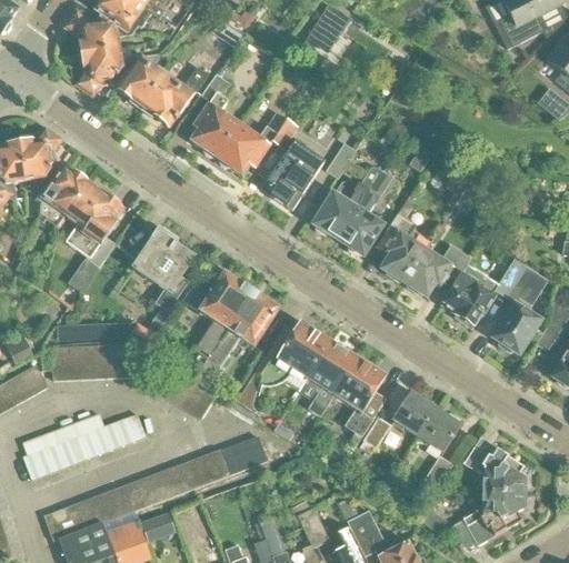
[(0,0),(0,32),(1,32),(6,32),(11,26),(11,24),(9,20),(11,18),(10,18),(18,8),(8,0),(0,0)]
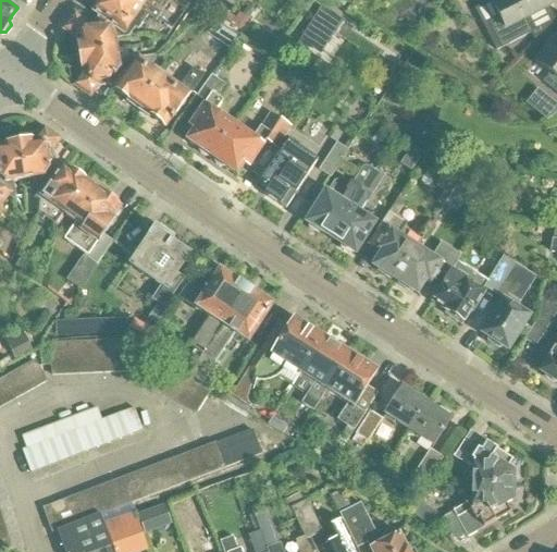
[(91,9),(98,13),(99,12),(120,27),(121,35),(128,34),(135,25),(137,27),(147,12),(130,0),(97,0),(91,8),(93,8),(91,9)]
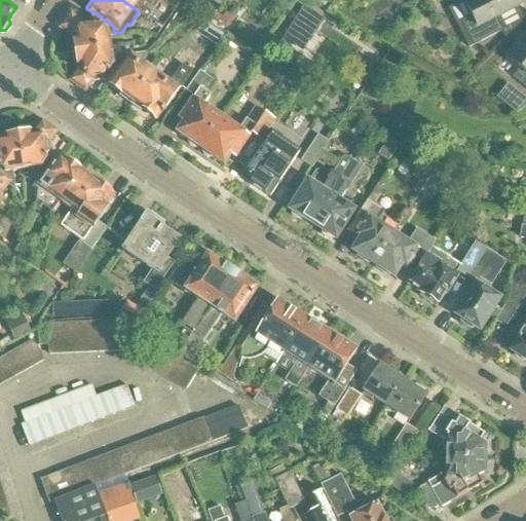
[(122,0),(139,11),(147,16),(152,9),(143,3),(145,0),(122,0)]
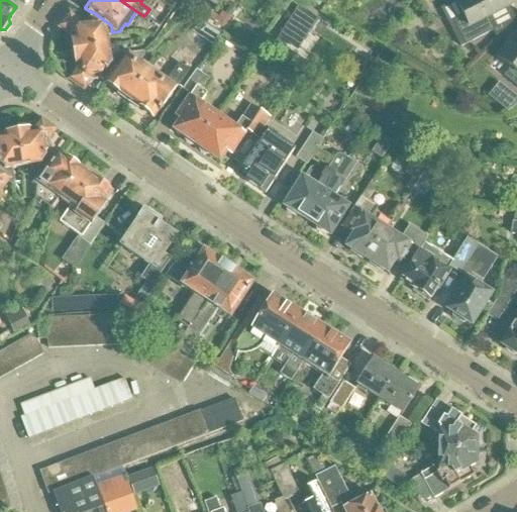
[(217,1),(215,0),(198,0),(211,9),(217,1)]
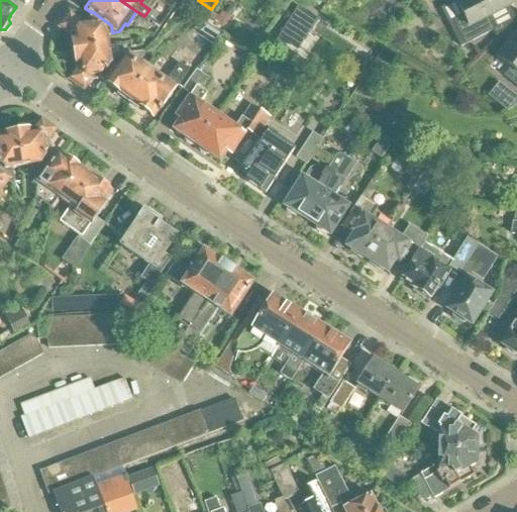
[(493,27),(486,14),(512,1),(511,0),(455,0),(462,13),(454,18),(454,17),(453,18),(466,41),(493,27)]
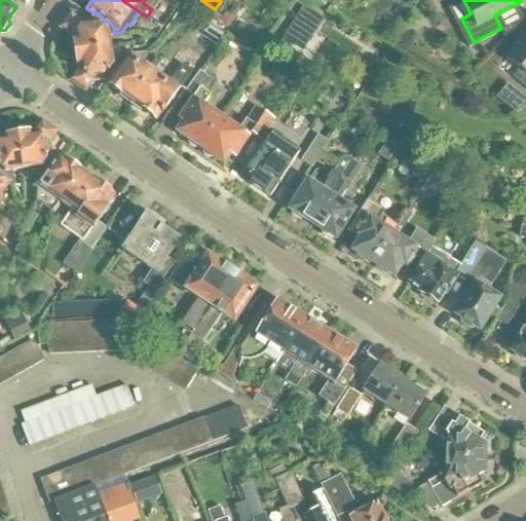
[(303,5),(284,36),(303,48),(323,16),(303,5)]
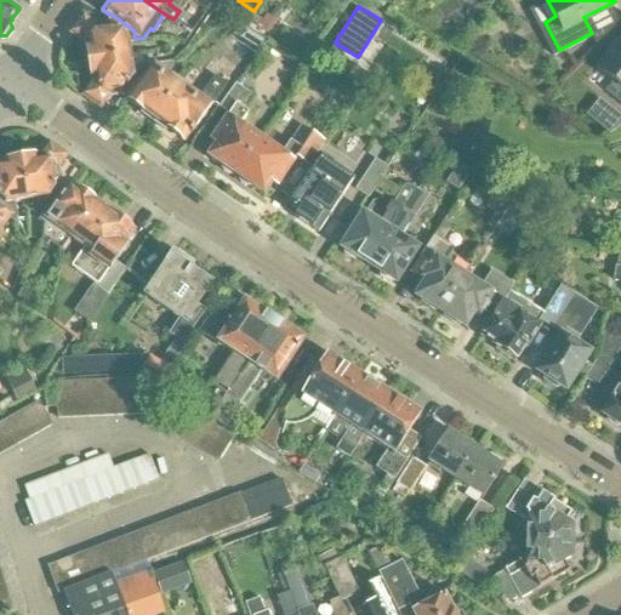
[(85,41),(89,60),(129,52),(127,40),(135,39),(134,30),(110,13),(109,15),(104,21),(104,20),(97,21),(97,22),(83,12),(70,30),(84,40),(83,40),(85,41)]
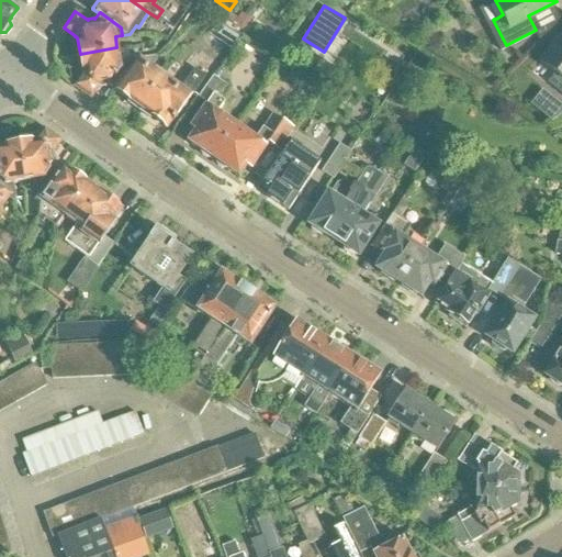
[(237,34),(220,23),(217,26),(225,31),(220,40),(229,45),(237,34)]
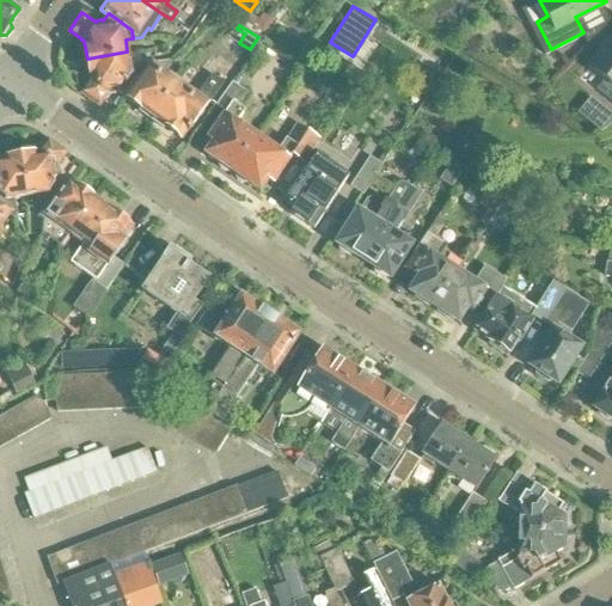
[(611,36),(589,65),(604,78),(598,86),(597,87),(611,99),(611,36)]
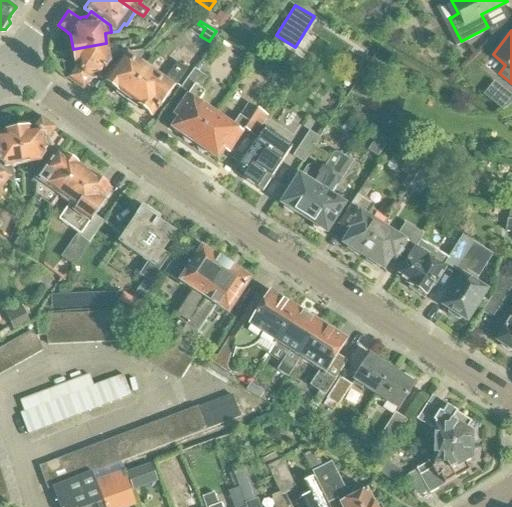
[(97,74),(103,79),(113,66),(116,68),(119,64),(116,62),(114,52),(108,53),(106,43),(73,49),(75,64),(75,65),(74,66),(67,76),(82,87),(89,76),(90,77),(91,76),(95,75),(96,76),(97,74)]
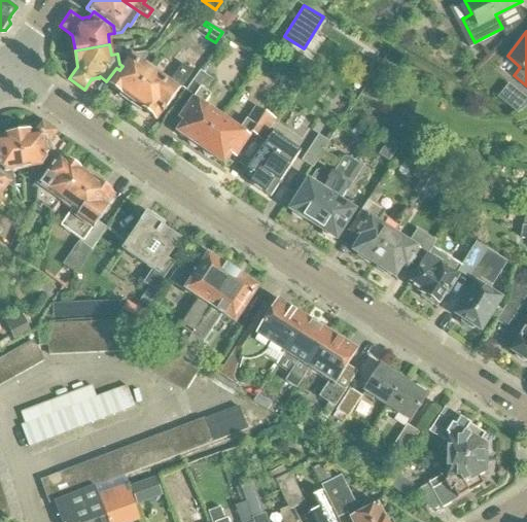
[(119,94),(130,101),(152,69),(133,56),(132,51),(117,54),(119,64),(123,66),(119,70),(116,68),(106,81),(120,92),(119,94)]
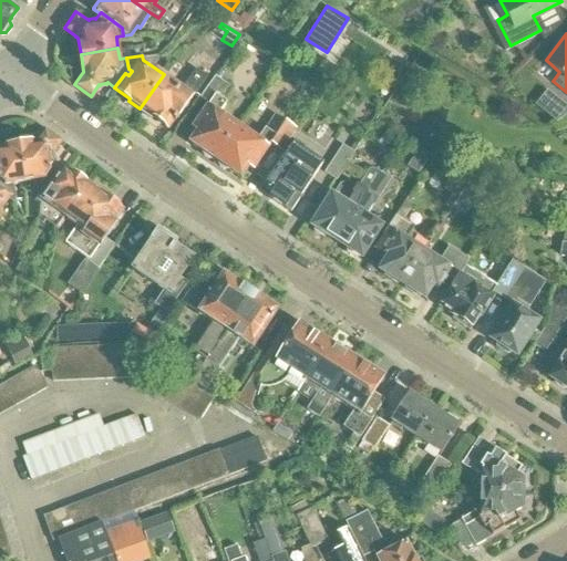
[(164,74),(140,108),(151,116),(152,115),(167,126),(173,120),(174,121),(207,74),(206,74),(197,68),(196,66),(182,86),(164,74)]
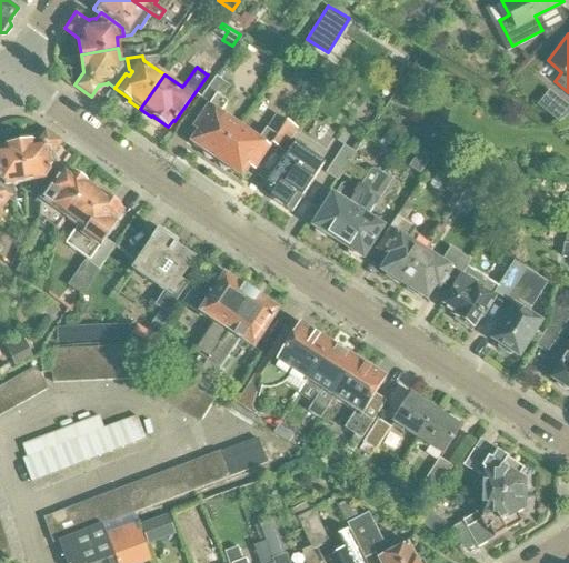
[(212,157),(216,159),(238,124),(219,112),(227,100),(222,98),(231,84),(216,73),(200,96),(210,101),(192,127),(198,130),(190,141),(202,150),(205,154),(208,157),(212,157)]
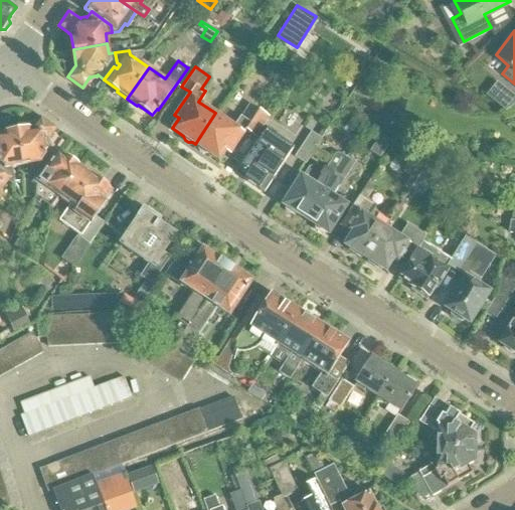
[(514,91),(496,75),(484,90),(505,107),(514,94),(514,91)]
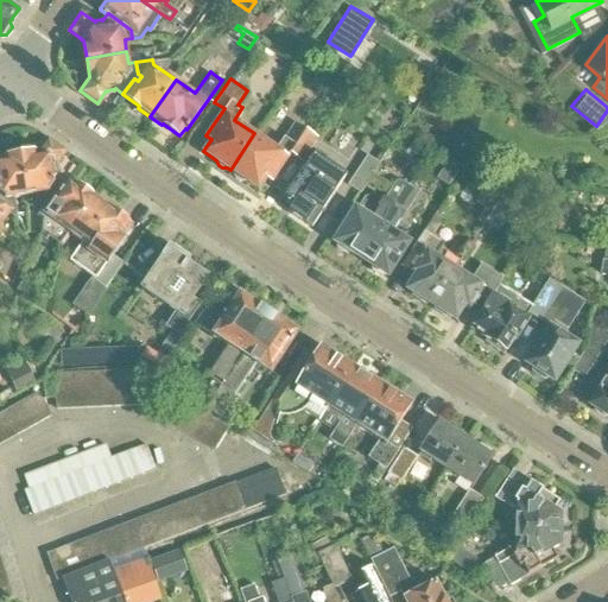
[(254,133),(230,170),(233,171),(235,176),(239,179),(244,179),(257,189),(266,176),(271,179),(290,151),(302,159),(317,135),(296,120),(285,137),(284,135),(276,147),(254,133)]
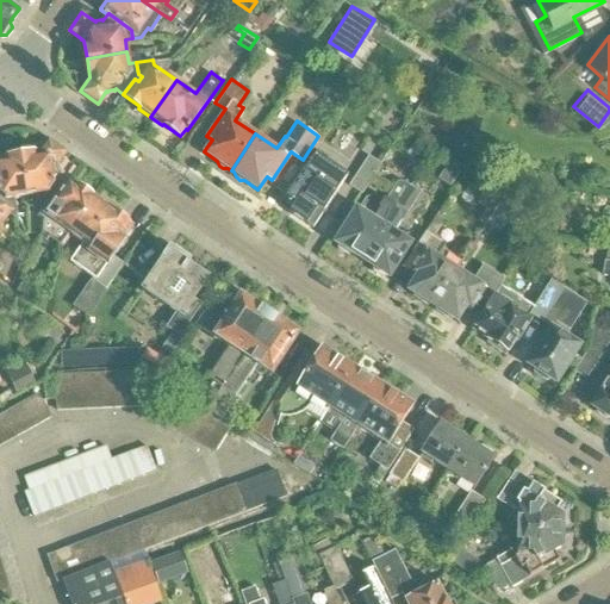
[(37,192),(38,199),(51,200),(66,180),(58,175),(57,170),(58,170),(58,169),(57,169),(56,163),(57,162),(66,150),(48,137),(39,149),(39,148),(38,150),(19,154),(26,193),(37,192)]
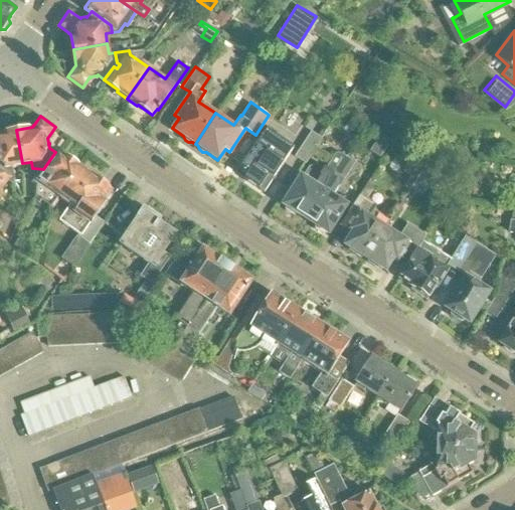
[(239,165),(243,167),(241,170),(246,173),(243,177),(264,190),(283,161),(293,146),(267,129),(269,125),(268,125),(255,142),(254,142),(239,165)]
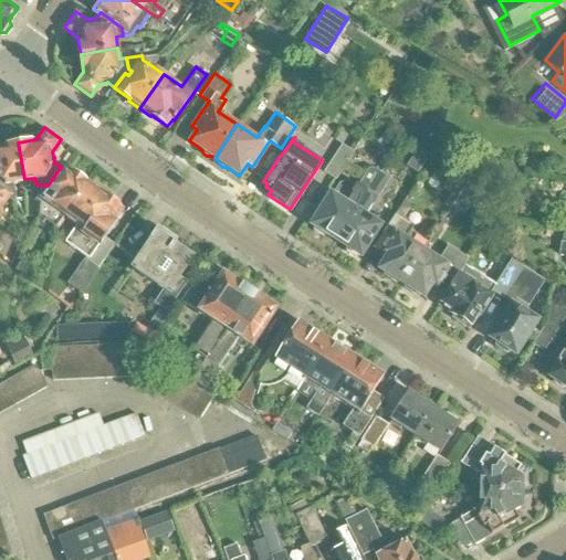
[(12,181),(24,179),(18,143),(1,145),(0,144),(0,183),(6,188),(13,187),(12,181)]
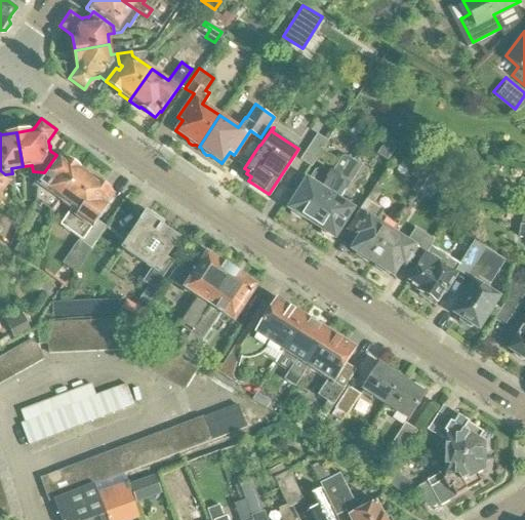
[(300,157),(310,163),(326,138),(317,132),(300,157)]
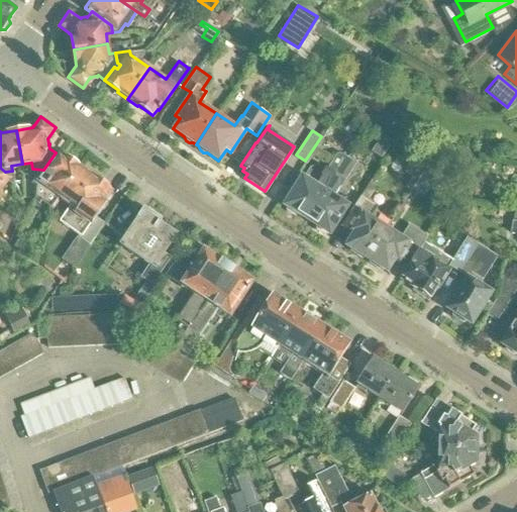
[(52,206),(59,196),(59,195),(80,167),(57,150),(56,152),(43,170),(32,169),(34,177),(30,181),(34,184),(35,187),(35,194),(32,198),(38,202),(41,199),(52,206)]
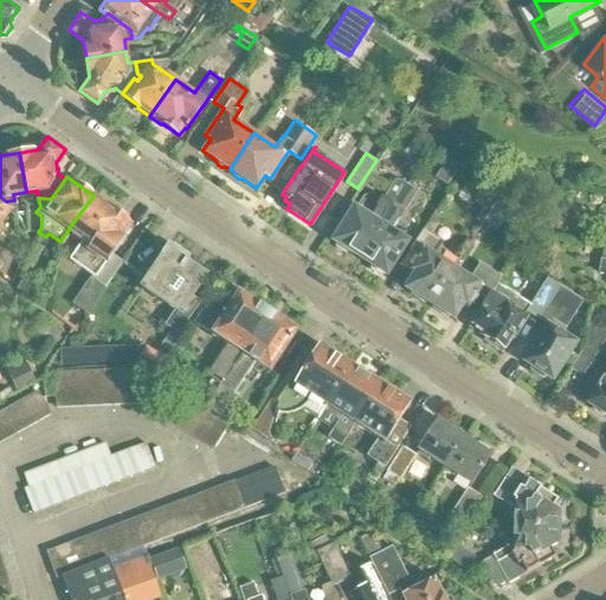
[(353,206),(333,239),(335,240),(336,245),(343,250),(348,249),(359,256),(403,187),(407,181),(399,176),(394,178),(381,198),(372,192),(362,194),(355,206),(353,206)]
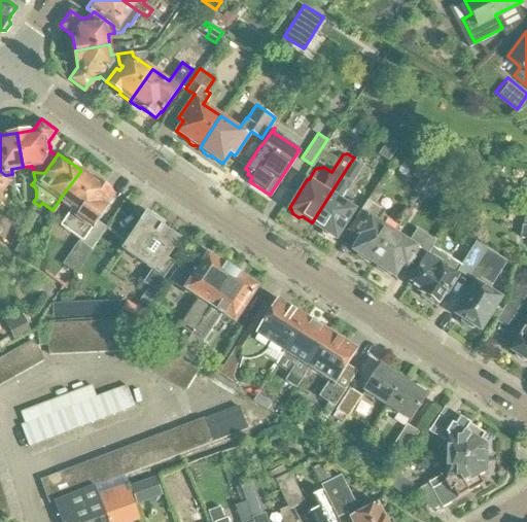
[(350,163),(312,222),(322,229),(323,233),(329,236),(332,236),(336,237),(354,208),(340,199),(364,161),(355,154),(354,158),(350,163)]
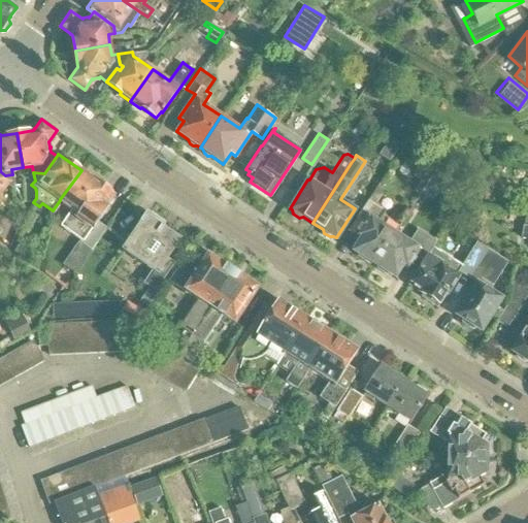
[(411,173),(425,182),(436,163),(424,155),(411,173)]
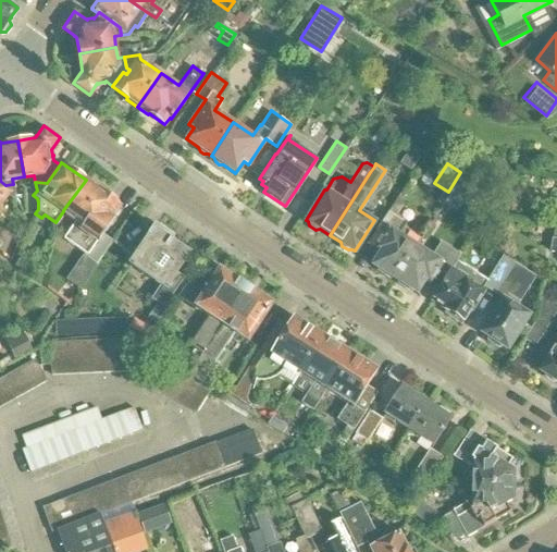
[(461,174),(446,199),(453,204),(460,193),(463,195),(472,181),(461,174)]
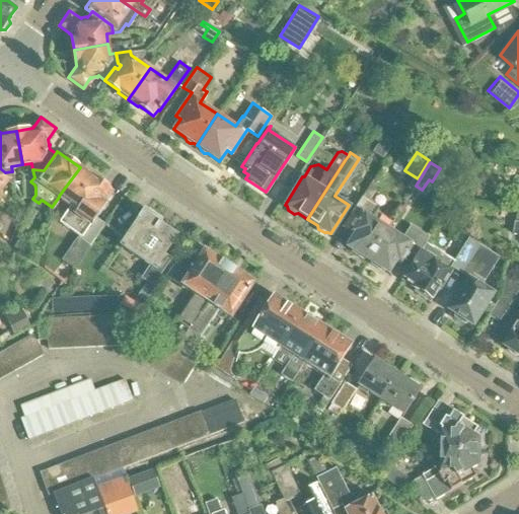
[(59,196),(59,197),(71,205),(60,221),(71,228),(79,216),(87,222),(78,235),(89,244),(103,223),(94,216),(106,200),(105,199),(112,190),(91,175),(92,174),(83,167),(82,169),(80,167),(59,196)]
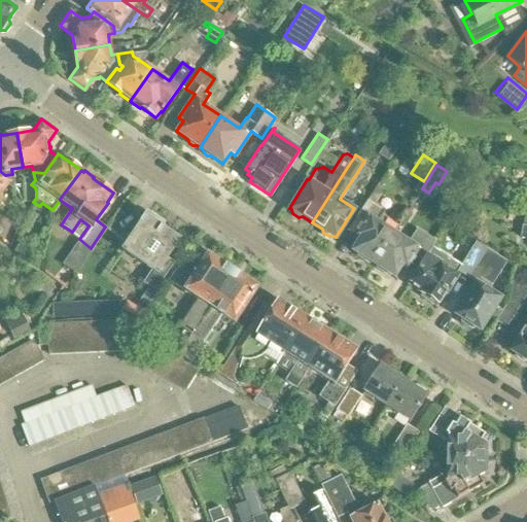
[(14,181),(12,174),(5,175),(0,171),(0,194),(8,182),(12,185),(14,182),(14,181)]
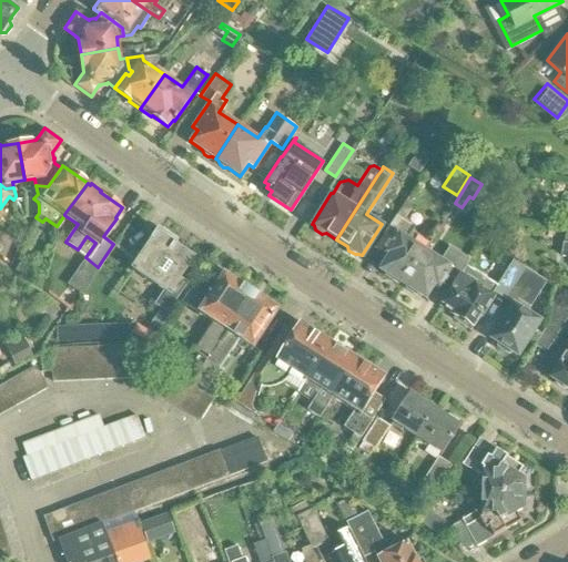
[(404,201),(396,213),(403,217),(404,217),(412,205),(404,201)]
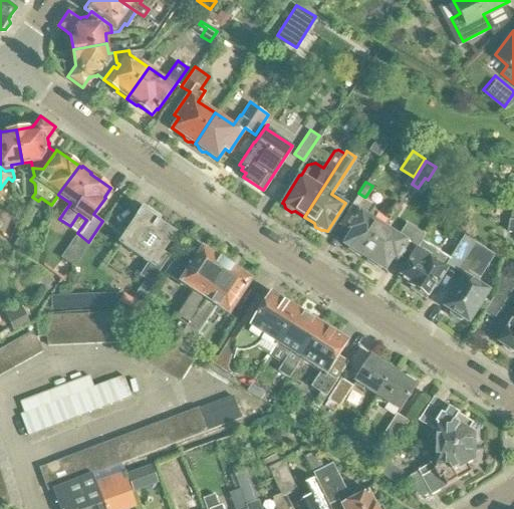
[(360,252),(364,255),(383,225),(366,215),(374,203),(365,197),(364,197),(358,193),(347,209),(355,214),(346,228),(351,231),(344,242),(349,245),(347,247),(359,254),(360,252)]
